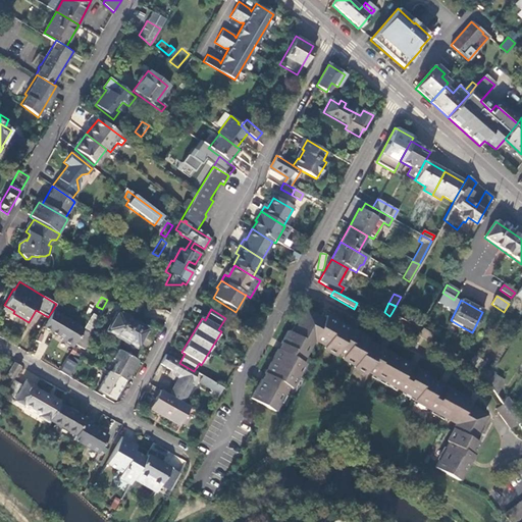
[(105,330),(135,347),(146,327),(117,310),(105,330)]
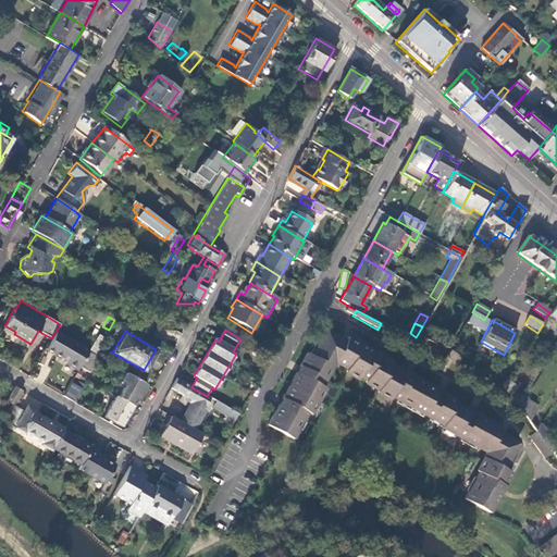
[(88,350),(56,332),(51,338),(46,348),(65,360),(64,363),(76,371),(79,367),(88,350)]
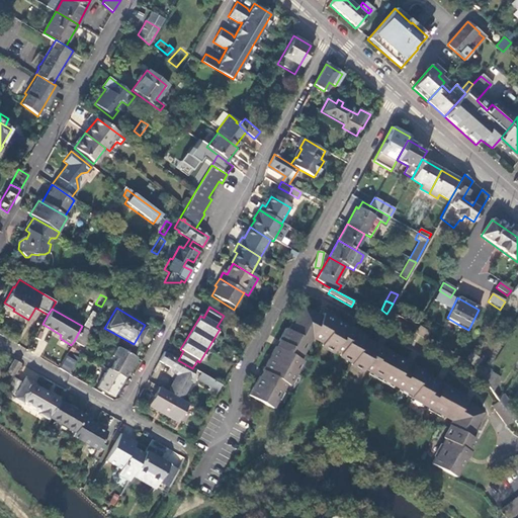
[(97,315),(91,311),(85,322),(88,324),(90,328),(97,315)]
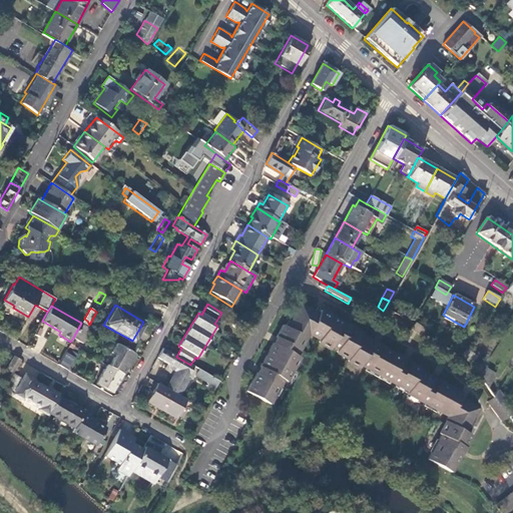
[(246,394),(270,407),(271,406),(310,336),(331,348),(331,349),(350,359),(348,361),(366,371),(367,370),(378,376),(377,377),(396,388),(396,387),(409,394),(407,397),(423,406),(424,405),(447,418),(444,423),(447,424),(426,461),(448,474),(460,453),(469,436),(462,432),(468,422),(475,410),(463,403),(458,400),(460,396),(459,395),(436,382),(430,379),(419,373),(420,371),(407,364),(401,360),(378,347),(371,344),(361,338),(362,336),(349,329),(320,313),(318,317),(311,313),(301,308),(288,330),(284,328),(280,335),(257,376),(246,394)]
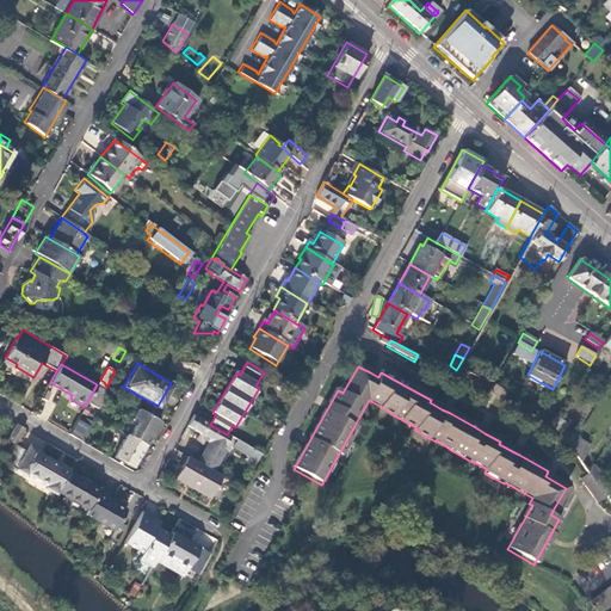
[(539,382),(528,375),(524,380),(537,387),(539,382)]
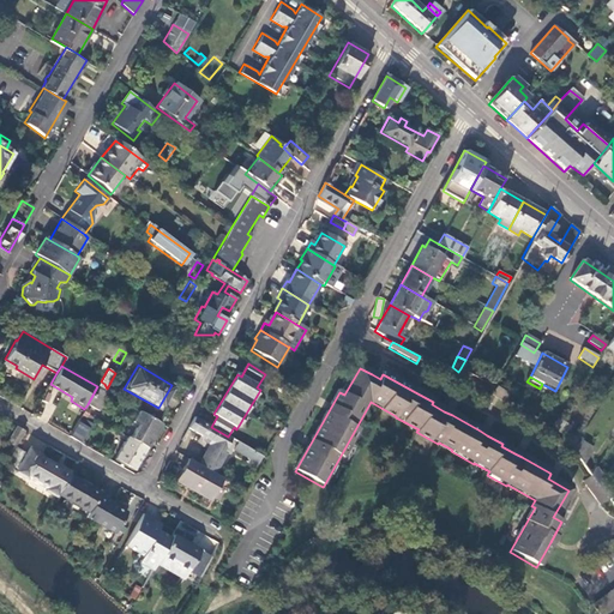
[(101,381),(97,386),(88,404),(98,411),(109,395),(104,392),(107,389),(104,384),(101,381)]
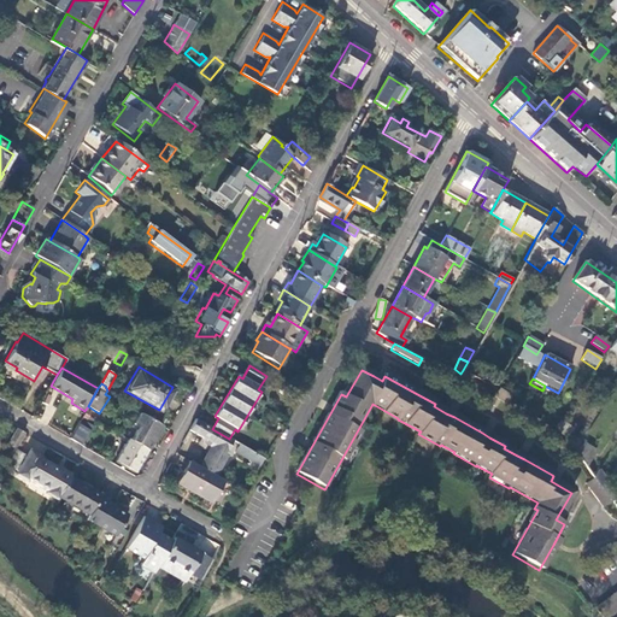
[(511,398),(498,389),(493,398),(506,406),(511,398)]
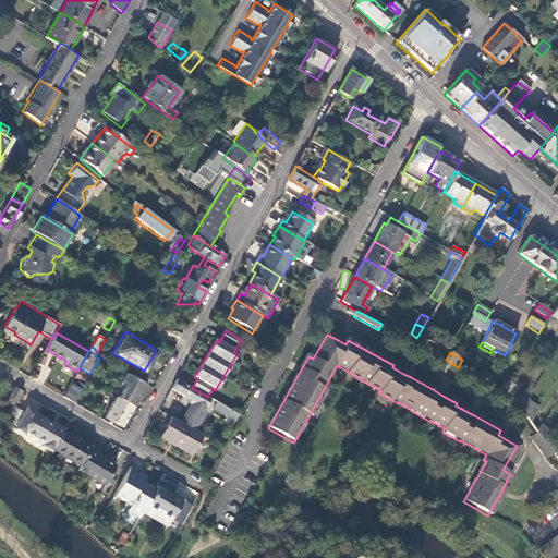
[(117,399),(132,408),(145,385),(125,374),(118,387),(122,389),(117,399)]
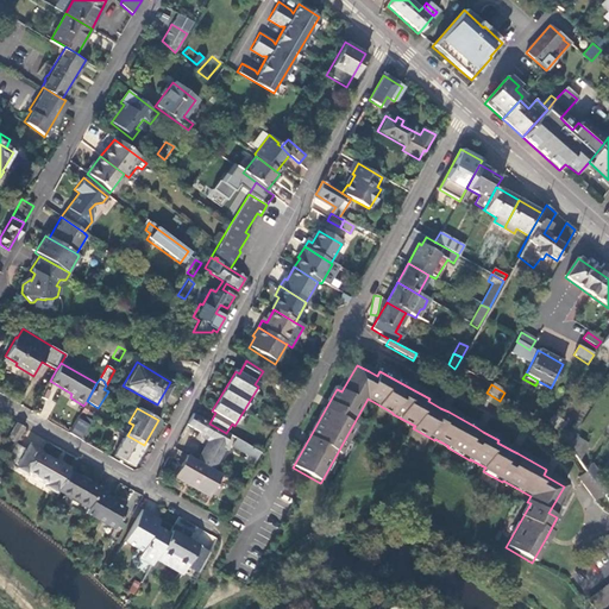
[(193,413),(186,426),(205,438),(202,440),(209,444),(199,462),(213,470),(224,452),(220,450),(224,445),(255,463),(261,453),(226,433),(209,424),(193,413)]
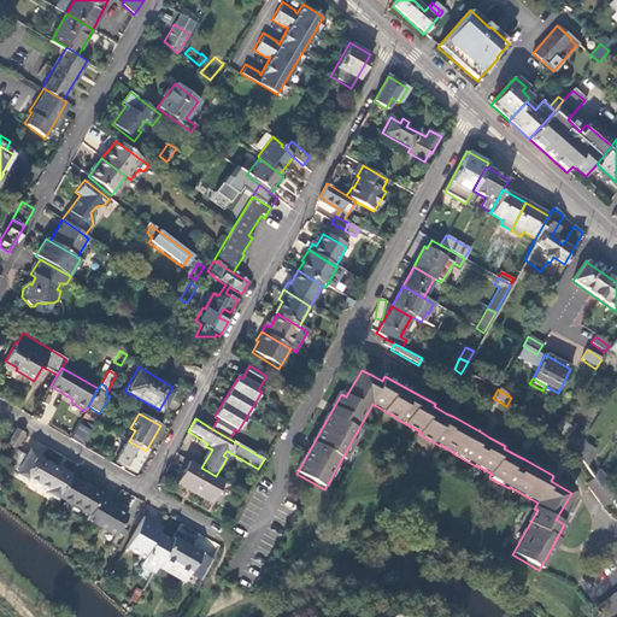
[(70,438),(80,445),(88,430),(77,424),(70,438)]
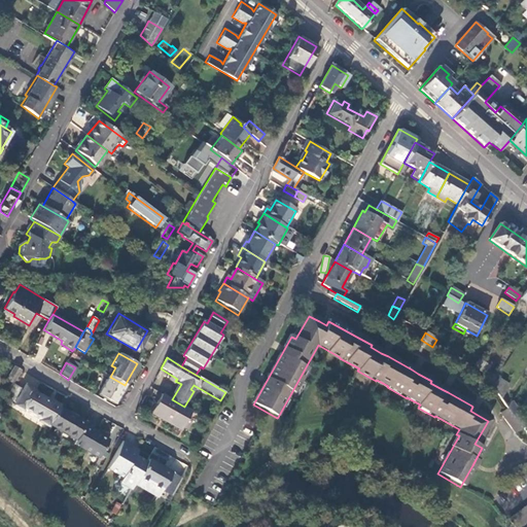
[(13,383),(21,371),(14,366),(6,379),(13,383)]
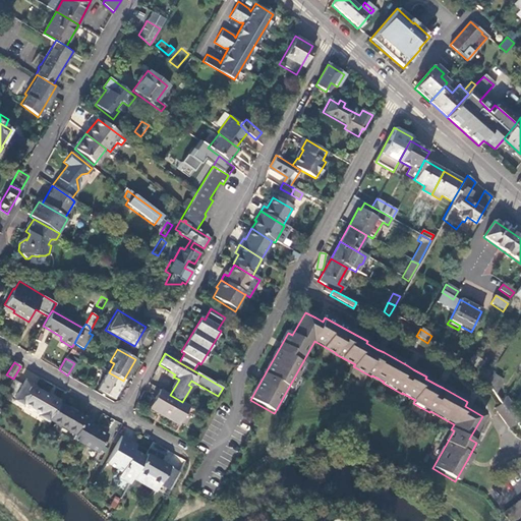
[(113,399),(123,381),(109,372),(108,371),(98,390),(113,399)]
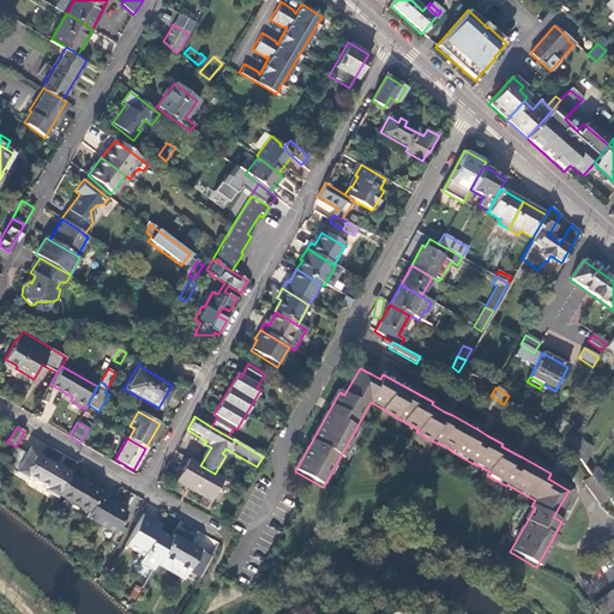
[(573,451),(583,467),(593,450),(579,440),(573,451)]
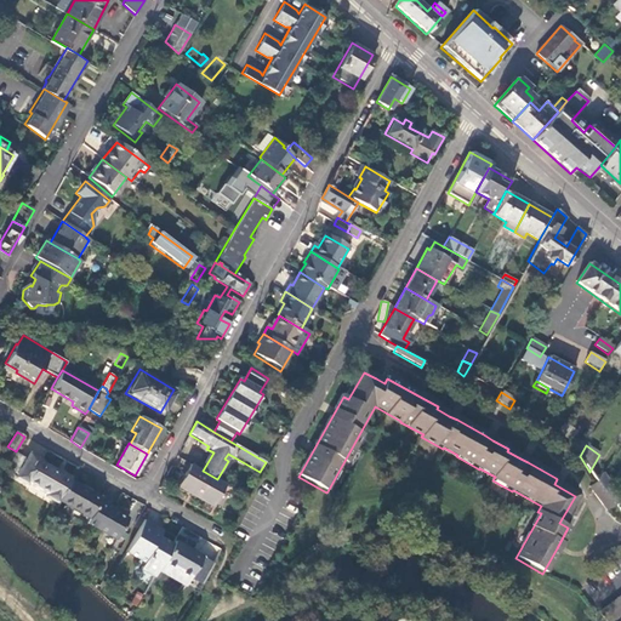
[(16,451),(7,466),(18,472),(27,457),(16,451)]
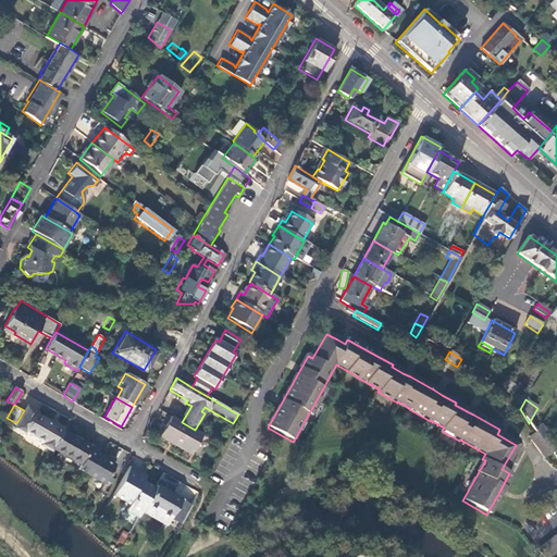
[(62,431),(63,429),(36,413),(37,411),(26,406),(24,410),(16,423),(13,428),(23,434),(24,433),(41,443),(40,445),(51,450),(52,449),(62,431)]
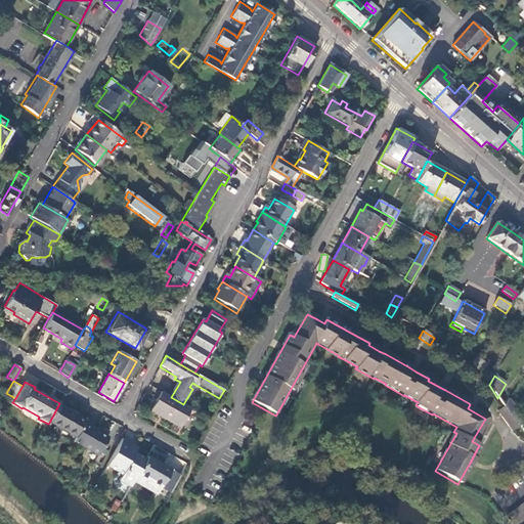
[(179,428),(189,408),(183,404),(171,397),(161,391),(149,410),(179,428)]
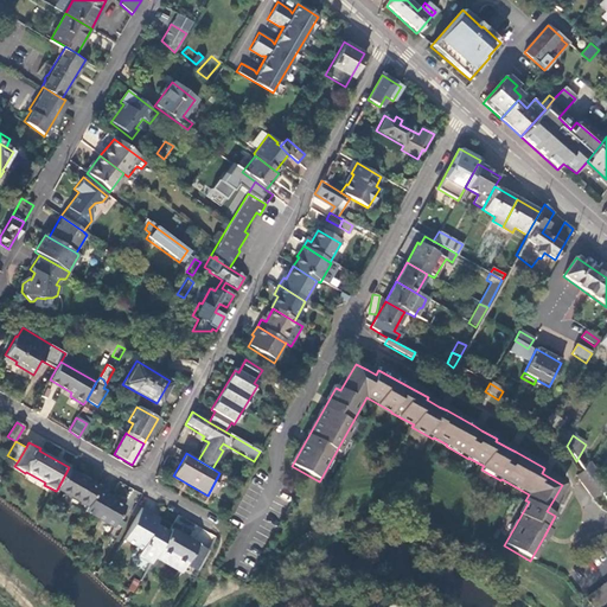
[(606,489),(586,465),(581,472),(582,473),(600,494),(606,489)]
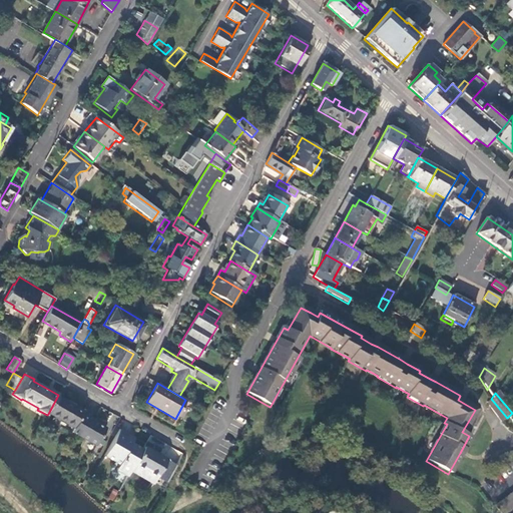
[(83,412),(57,397),(48,414),(73,429),(83,412)]
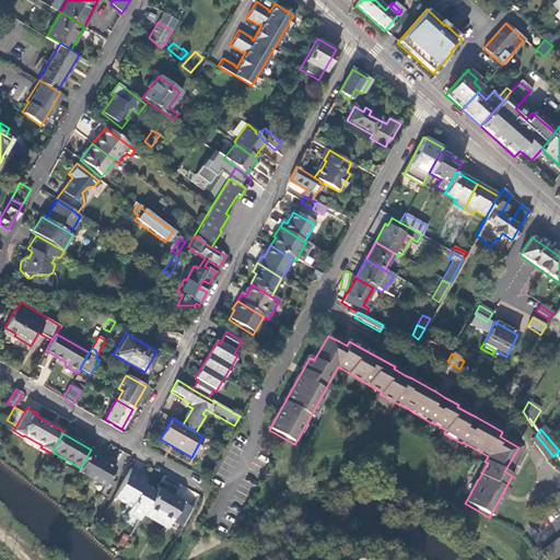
[(553,456),(537,436),(531,442),(547,462),(553,456)]
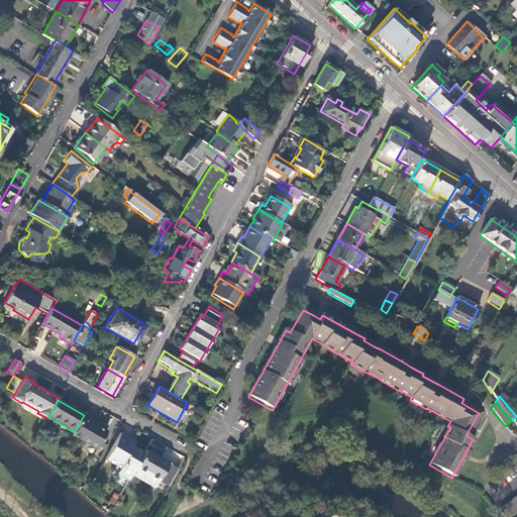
[(92,419),(84,414),(84,415),(74,432),(71,436),(95,450),(104,434),(89,424),(92,419)]
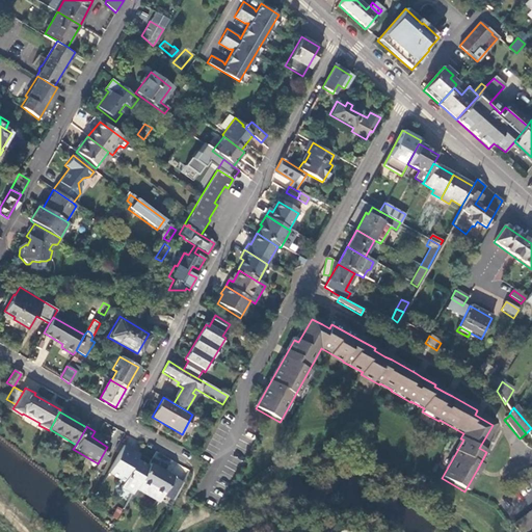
[(125,443),(109,471),(125,480),(122,485),(133,493),(136,486),(137,484),(140,480),(149,464),(138,458),(141,452),(125,443)]
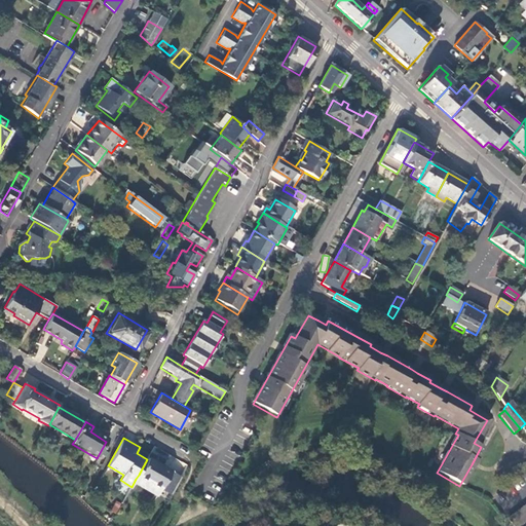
[(172,470),(149,456),(147,459),(139,475),(136,479),(135,481),(156,494),(160,487),(172,470)]
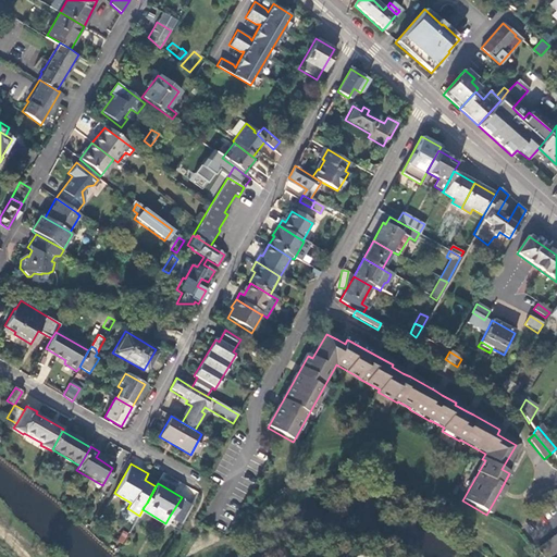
[(182,497),(170,516),(181,522),(186,514),(192,504),(192,503),(182,497)]
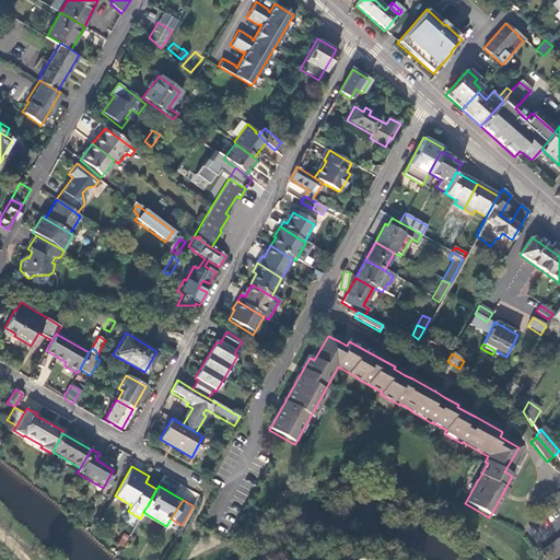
[(117,544),(124,547),(129,536),(124,533),(117,544)]
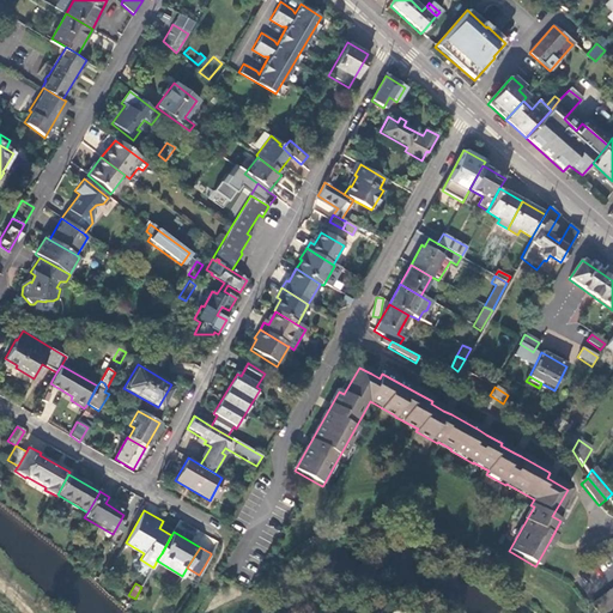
[(612,588),(592,605),(598,612),(608,612),(612,610),(612,588)]
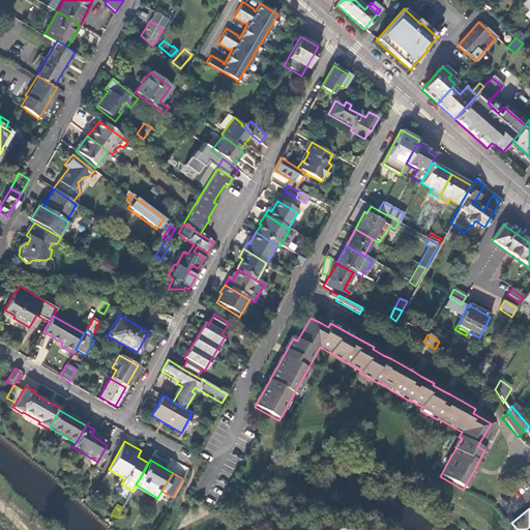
[(107,525),(112,527),(117,519),(112,516),(107,525)]
